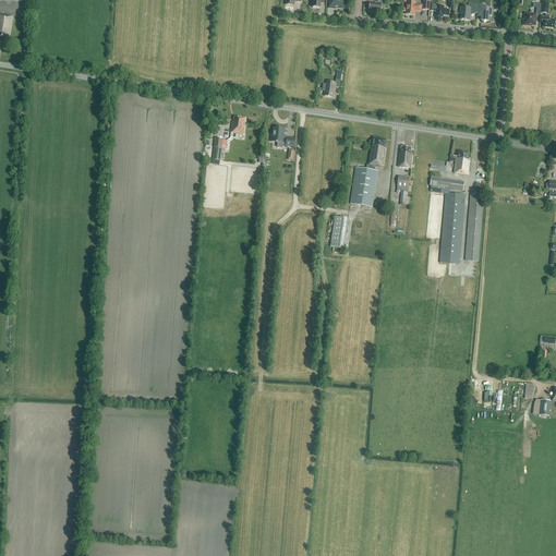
[(367,0),(366,9),(373,10),(373,11),(377,11),(377,10),(378,10),(378,4),(383,4),(383,0),(376,0),(376,1),(367,0)]
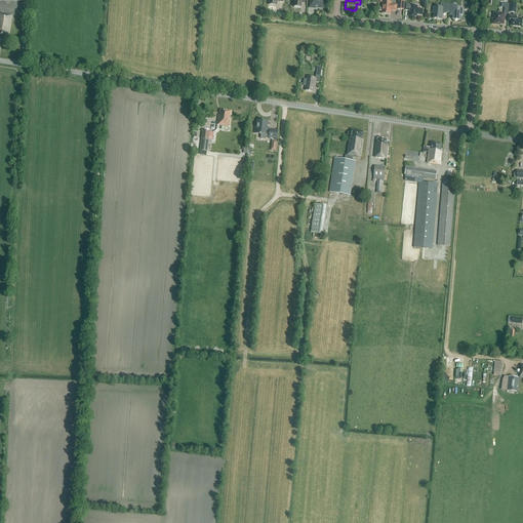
[(380,0),(379,11),(388,12),(389,7),(391,8),(394,9),(395,3),(389,2),(389,1),(380,0)]
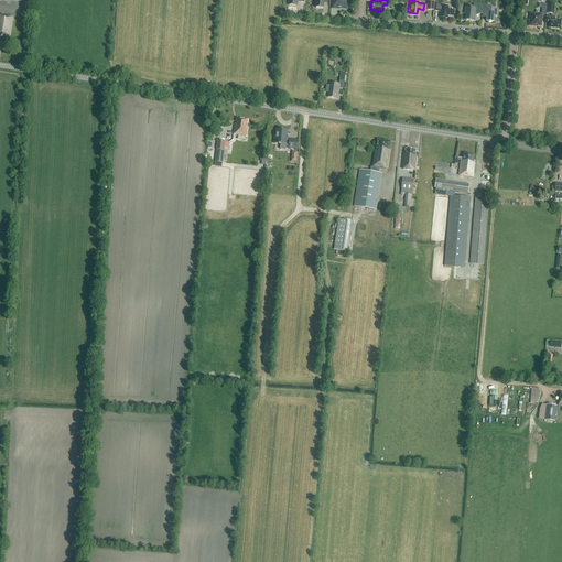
[(440,2),(433,2),(433,9),(439,9),(438,15),(445,17),(445,13),(451,14),(452,8),(446,8),(446,4),(439,4),(440,2)]
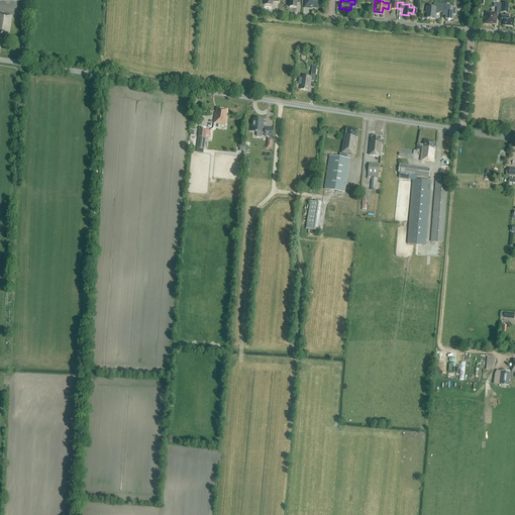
[(424,11),(425,11),(425,16),(433,17),(433,10),(437,10),(438,2),(432,2),(431,5),(424,5),(424,11)]
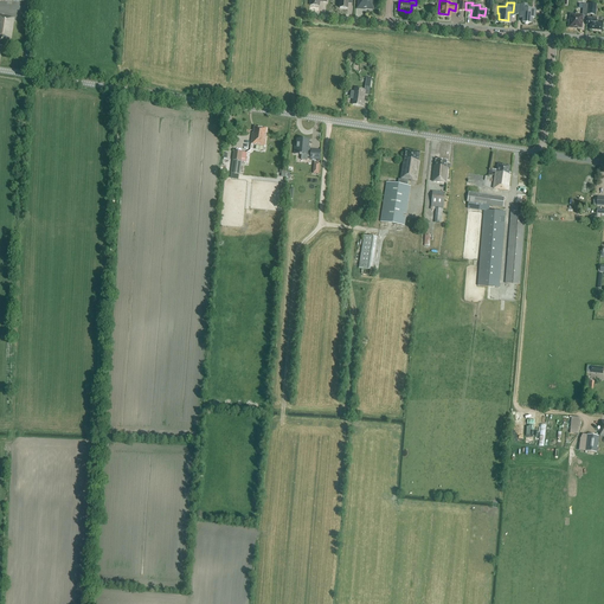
[(518,11),(516,15),(521,17),(520,20),(529,21),(529,15),(533,17),(533,8),(525,7),(525,4),(518,2),(518,11)]
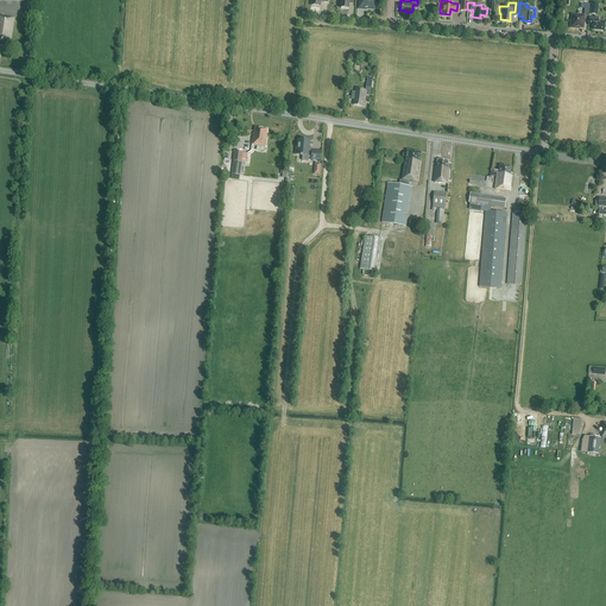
[(581,26),(582,14),(570,13),(569,19),(568,25),(574,26),(574,25),(581,26)]
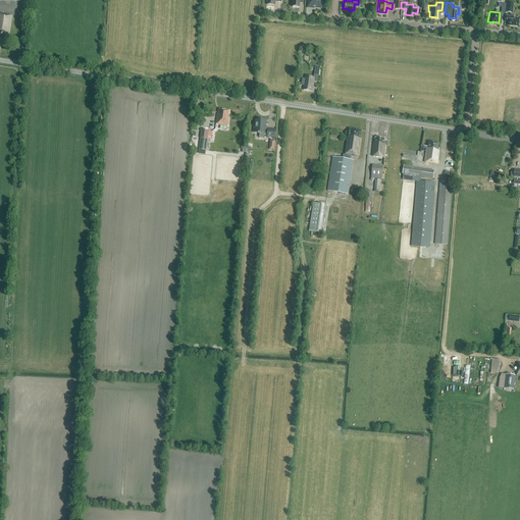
[(7,32),(10,14),(6,13),(0,12),(0,38),(5,39),(6,32),(7,32)]
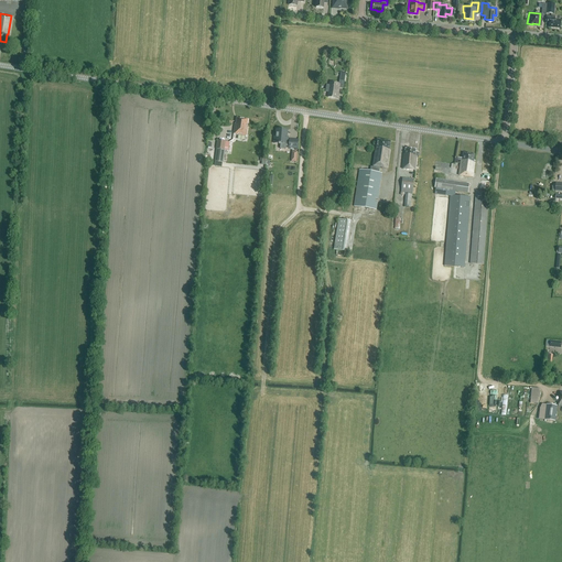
[(544,13),(543,21),(548,22),(548,25),(558,26),(559,19),(553,18),(553,13),(548,13),(548,14),(544,13)]
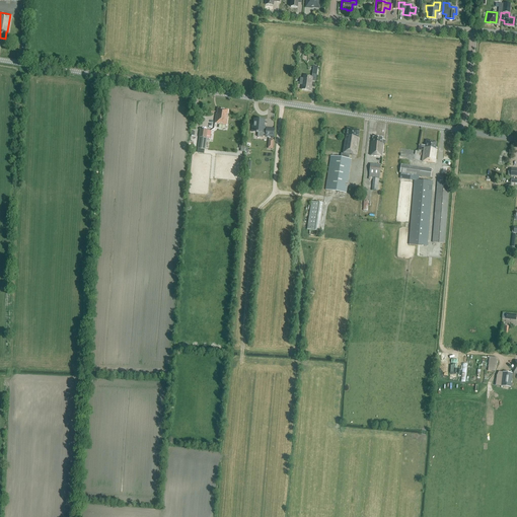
[(309,75),(301,74),(299,87),(307,89),(307,87),(309,87),(310,79),(309,79),(309,75)]
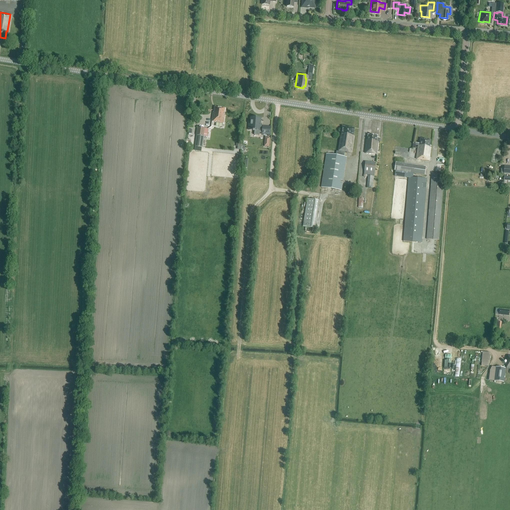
[(222,112),(223,106),(213,105),(212,110),(211,110),(210,120),(221,121),(223,112),(222,112)]
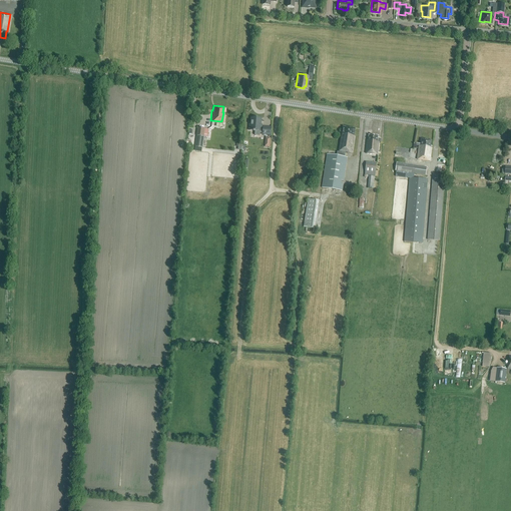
[(261,133),(269,133),(270,124),(260,123),(260,116),(249,116),(249,120),(247,120),(246,128),(257,129),(257,131),(261,131),(261,133)]
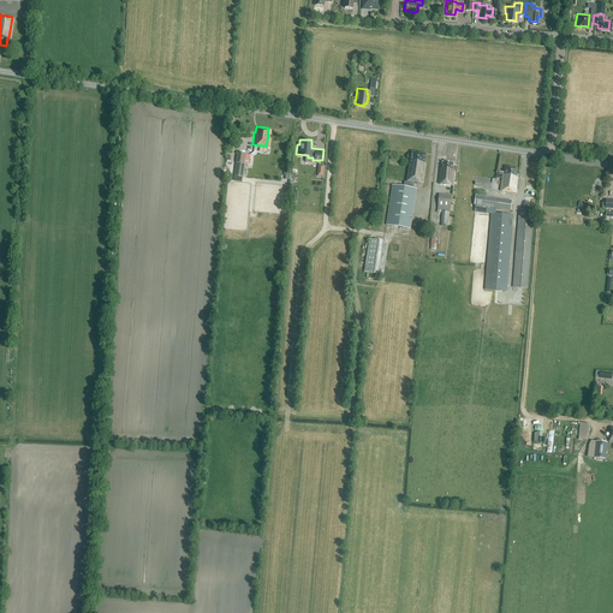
[(390,183),(384,222),(408,226),(415,186),(411,186),(412,182),(415,182),(421,182),(423,161),(422,161),(423,152),(410,150),(409,152),(409,154),(409,156),(409,159),(406,159),(404,180),(402,179),(402,185),(390,183)]
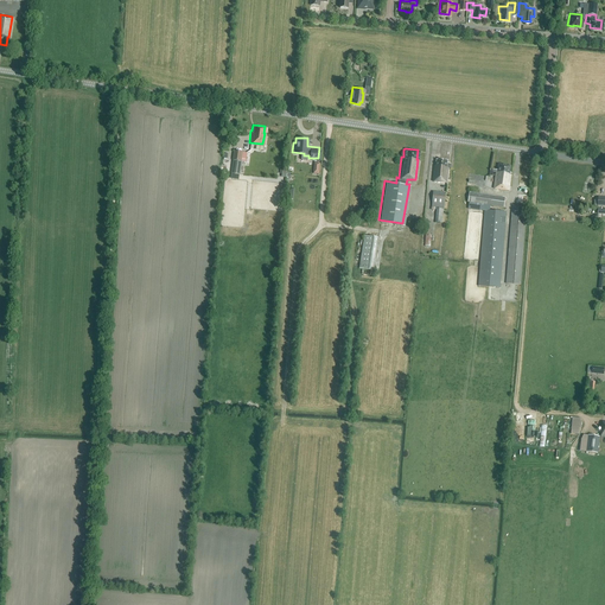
[(243,160),(244,151),(233,150),(229,172),(237,173),(239,159),(243,160)]
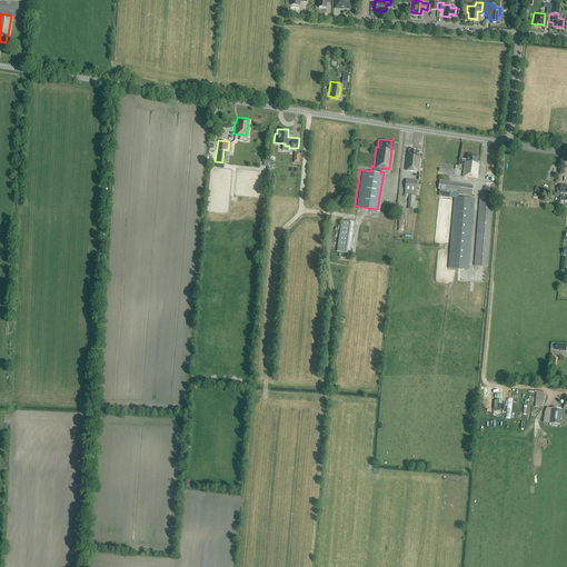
[(407,153),(406,153),(404,168),(417,169),(418,156),(420,156),(420,151),(417,151),(417,149),(407,148),(407,153)]
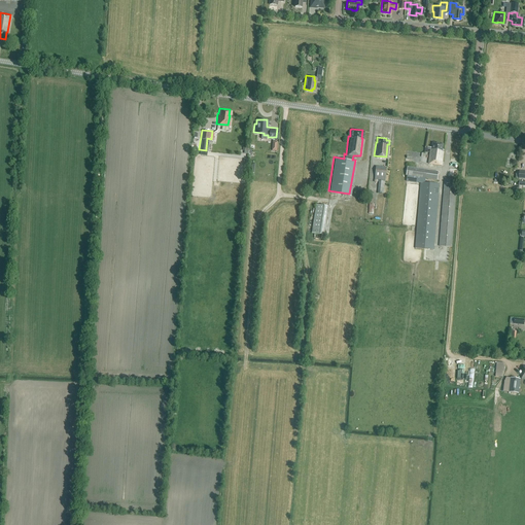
[(440,164),(442,148),(440,148),(441,142),(431,141),(430,146),(423,145),(423,147),(428,148),(426,162),(440,164)]
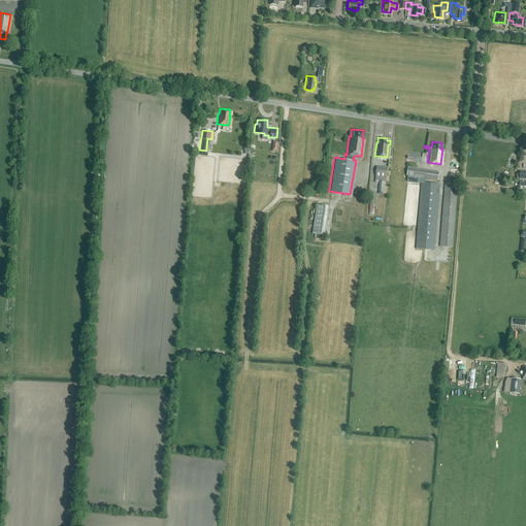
[(383,192),(385,166),(374,165),(373,178),(376,178),(379,178),(376,192),(383,192)]
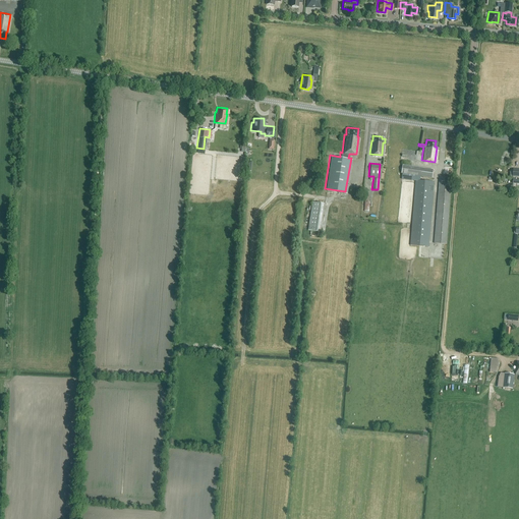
[(399,172),(401,172),(400,177),(410,178),(413,178),(418,179),(418,174),(430,176),(431,168),(401,164),(399,172)]
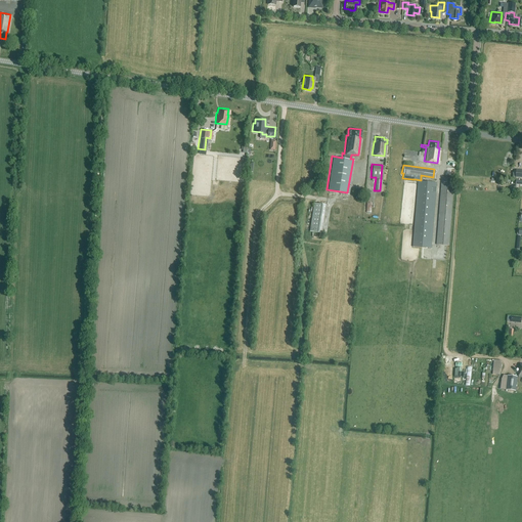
[(447,244),(452,177),(440,176),(435,243),(447,244)]
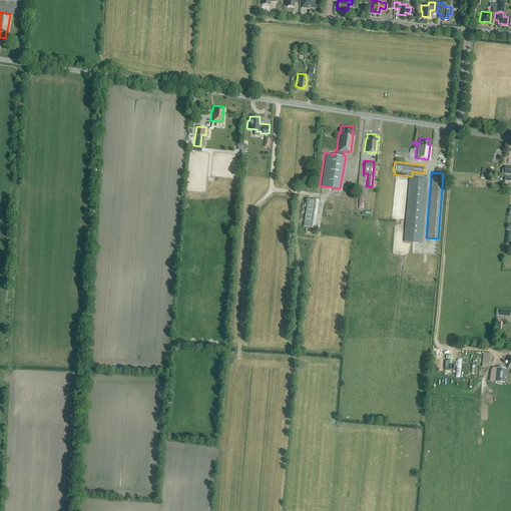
[(425,177),(412,176),(407,175),(402,239),(420,241),(425,177)]
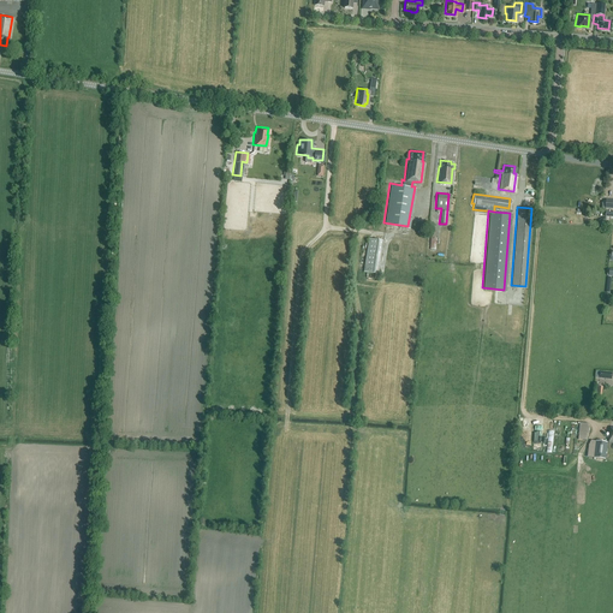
[(367,237),(362,271),(376,273),(381,239),(367,237)]
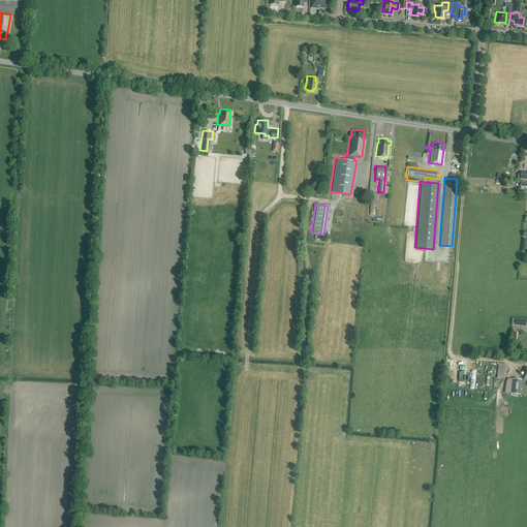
[(503,362),(496,362),(495,376),(502,376),(503,362)]
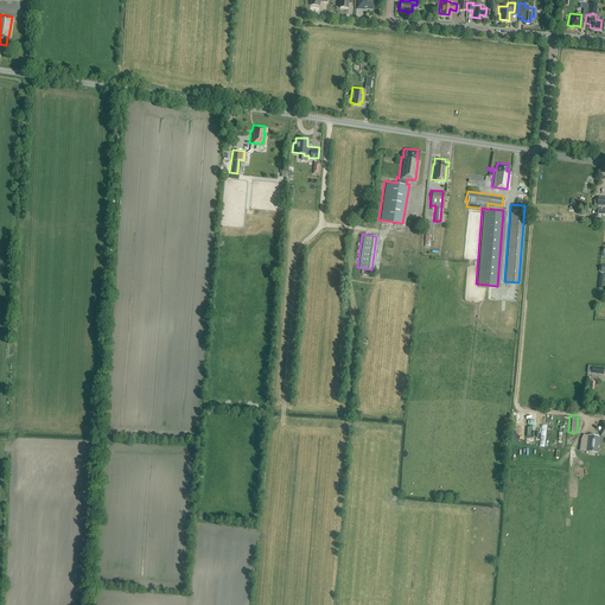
[(580,434),(579,437),(578,450),(596,451),(597,434),(581,433),(580,434)]
